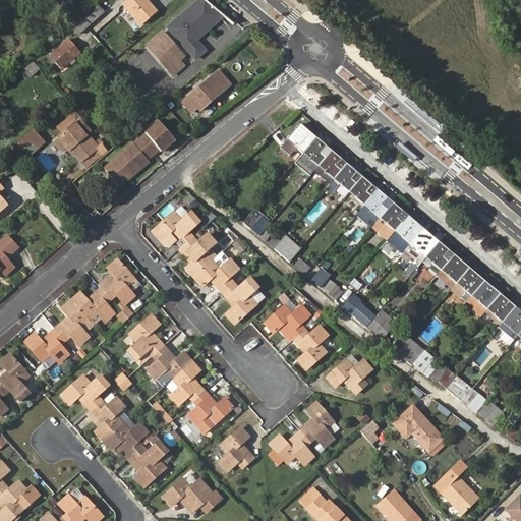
[(127,0),(123,5),(139,23),(155,10),(146,0),(127,0)]
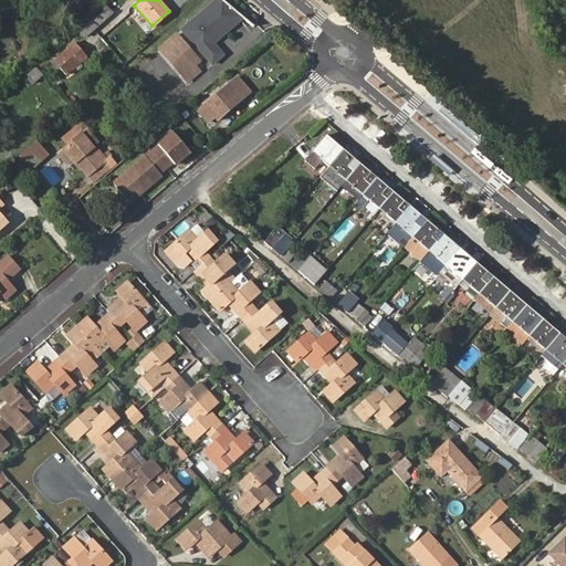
[(215,0),(182,29),(213,62),(223,53),(211,40),(240,14),(222,0),(215,0)]
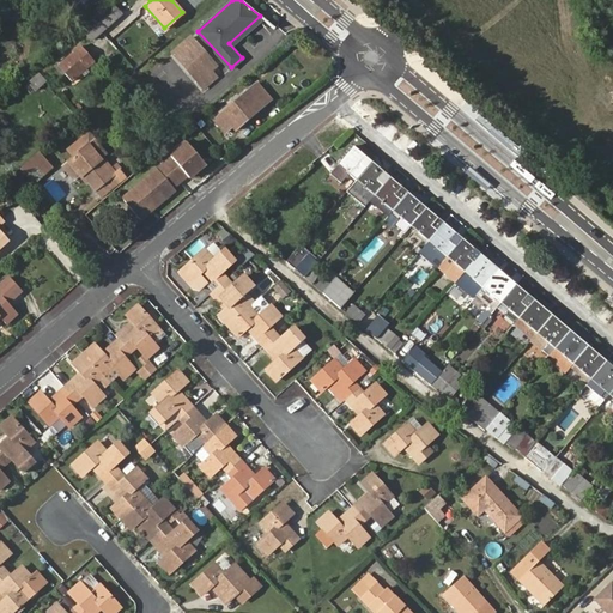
[(122,14),(113,2),(82,30),(91,42),(122,14)]
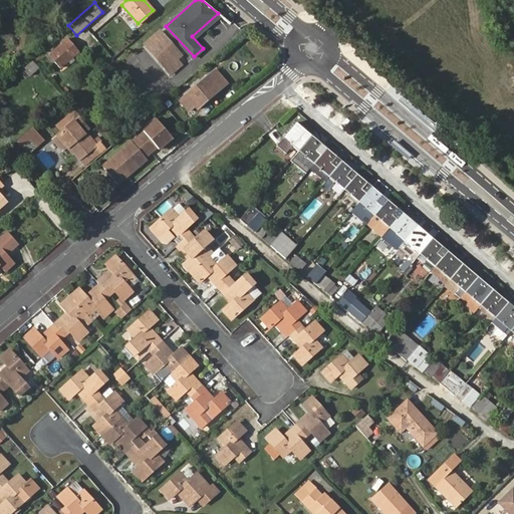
[(178,60),(182,56),(160,30),(145,43),(171,74),(183,64),(178,60)]
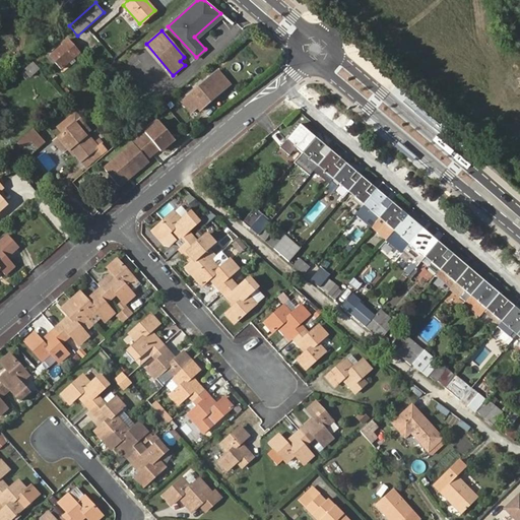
[(50,55),(61,68),(78,52),(68,40),(50,55)]
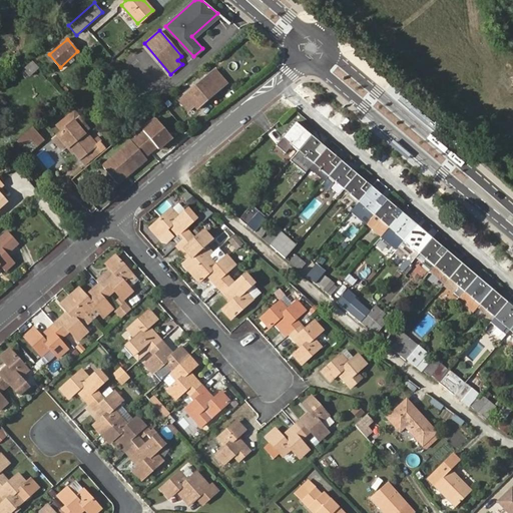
[(28,76),(39,67),(33,60),(22,69),(28,76)]
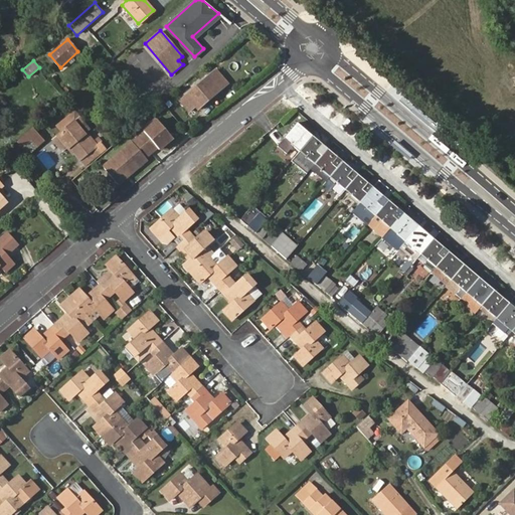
[(227,83),(216,70),(180,101),(189,112),(195,107),(197,110),(227,83)]
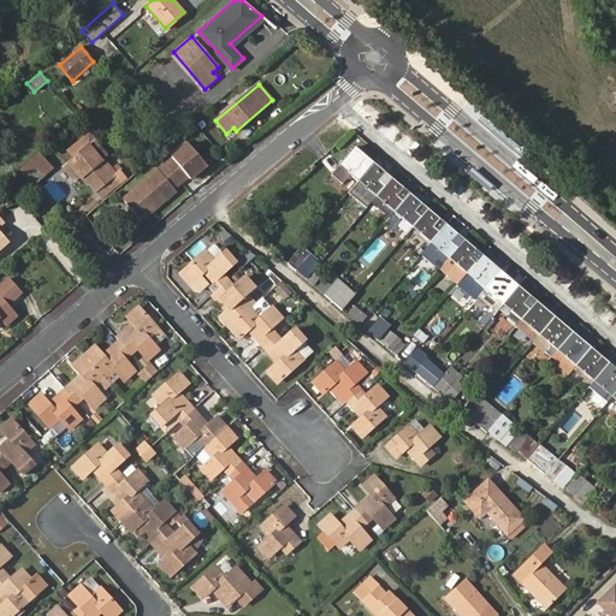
[(77,155),(72,159),(84,172),(83,173),(90,182),(96,190),(113,176),(116,173),(108,166),(102,159),(101,159),(93,150),(90,146),(98,140),(92,131),(77,144),(83,150),(77,155)]
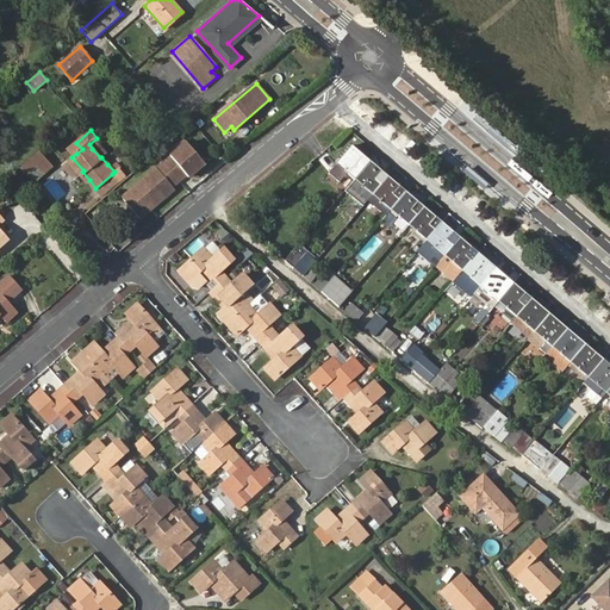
[(179,148),(188,139),(186,137),(176,145),(179,148)]
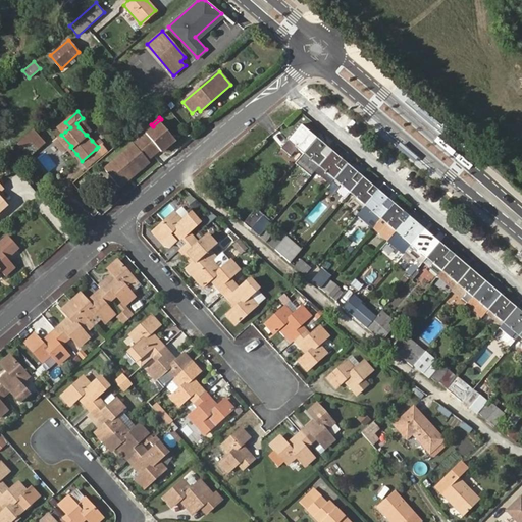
[(86,121),(83,118),(76,123),(79,127),(86,121)]
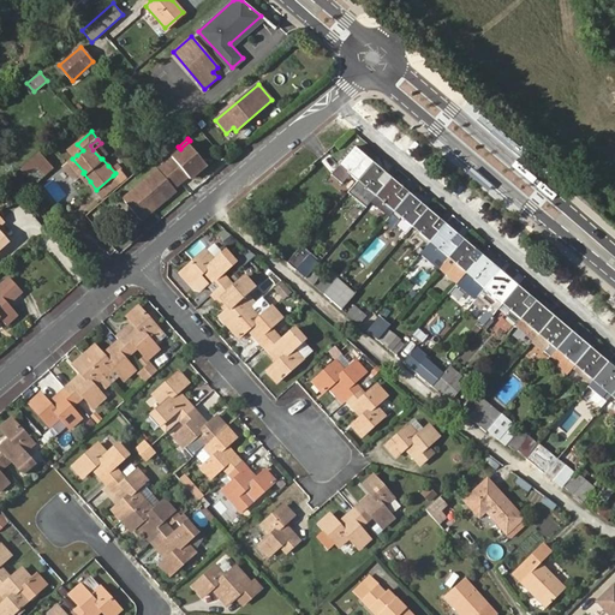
[(208,162),(190,141),(180,149),(167,160),(184,180),(191,174),(192,177),(208,162)]
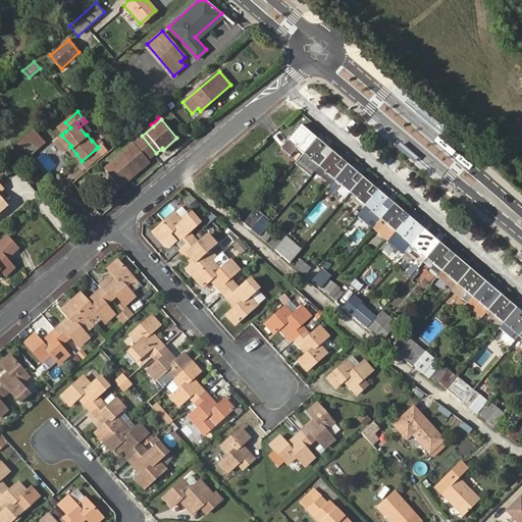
[(60,126),(65,132),(70,127),(65,122),(60,126)]
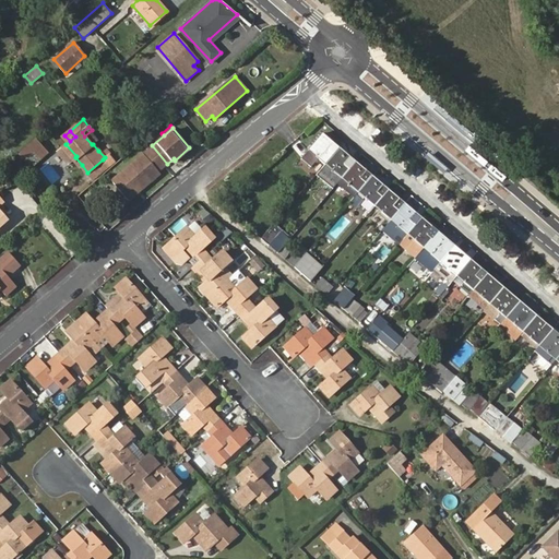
[(325,164),(339,149),(321,134),(308,150),(301,158),(310,166),(318,158),(325,164)]
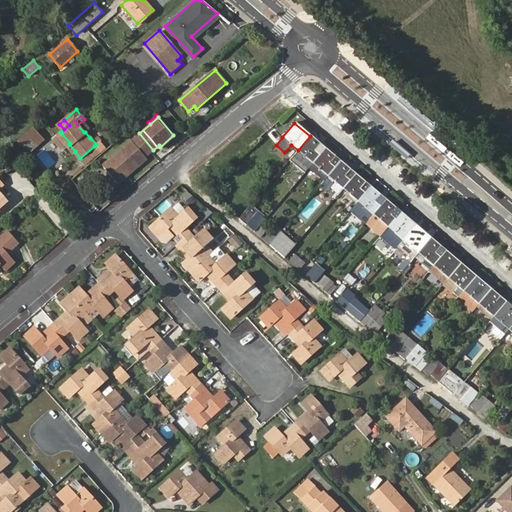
[(19,143),(28,154),(45,139),(33,126),(16,141),(19,143)]
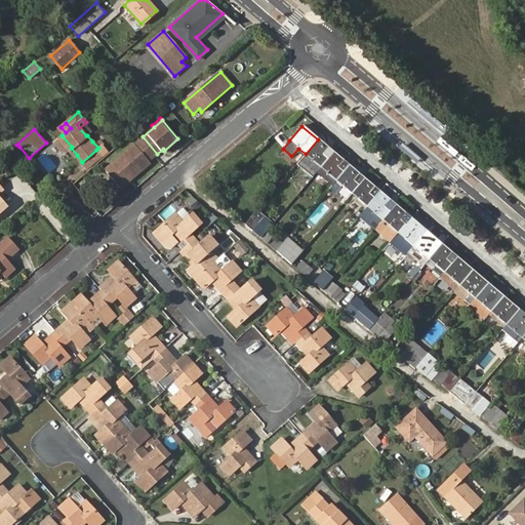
[(72,147),(62,135),(55,142),(66,153),(71,148),(72,147)]
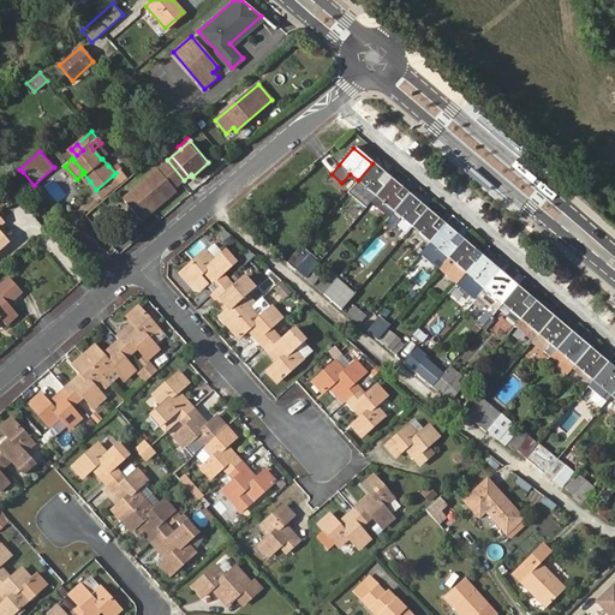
[(161,166),(178,185),(184,180),(167,160),(161,166)]
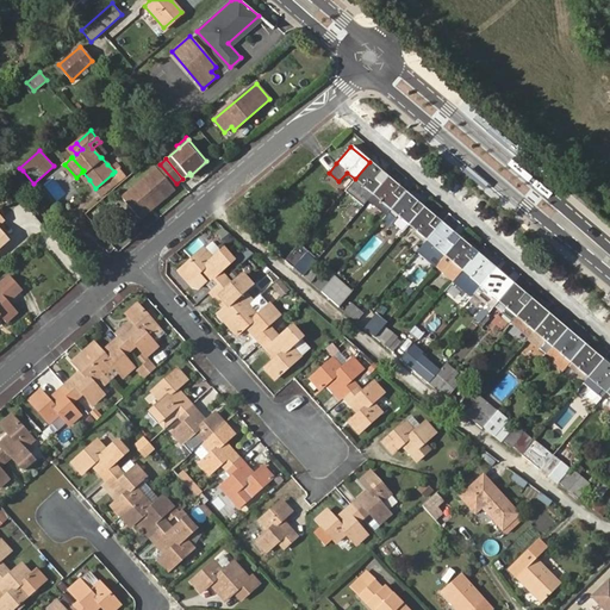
[(387,178),(369,162),(355,179),(372,194),(387,178)]
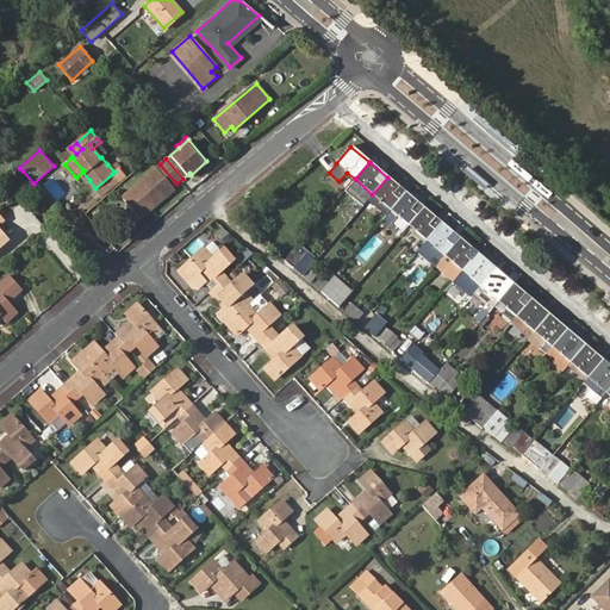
[(176,184),(160,165),(123,195),(141,217),(178,186),(176,184)]
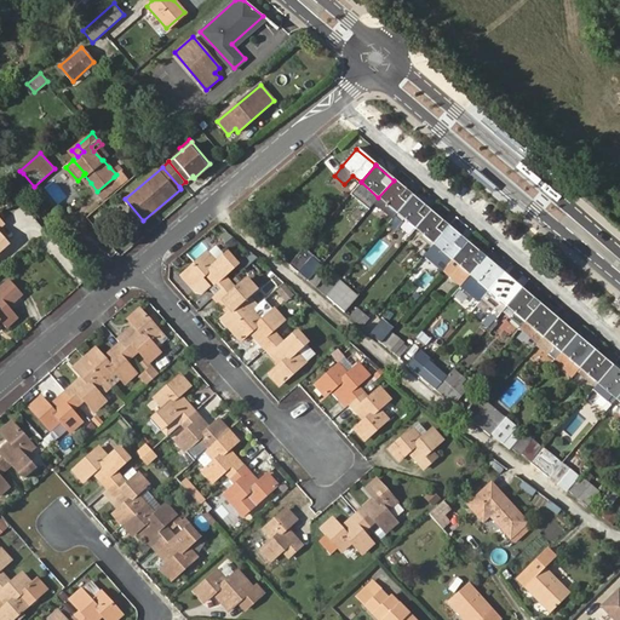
[(122,170),(116,174),(114,177),(120,184),(128,176),(122,170)]
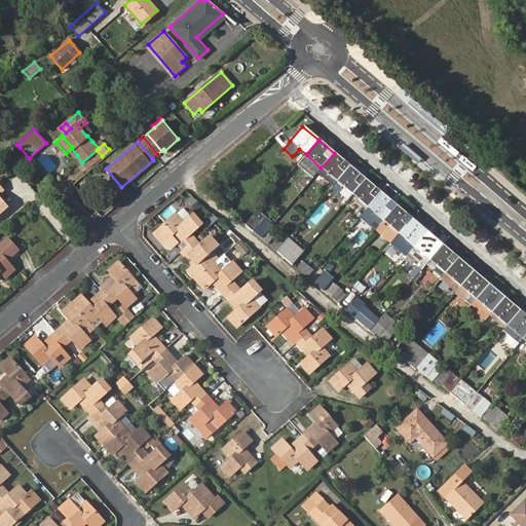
[(20,165),(29,158),(20,147),(10,154),(20,165)]
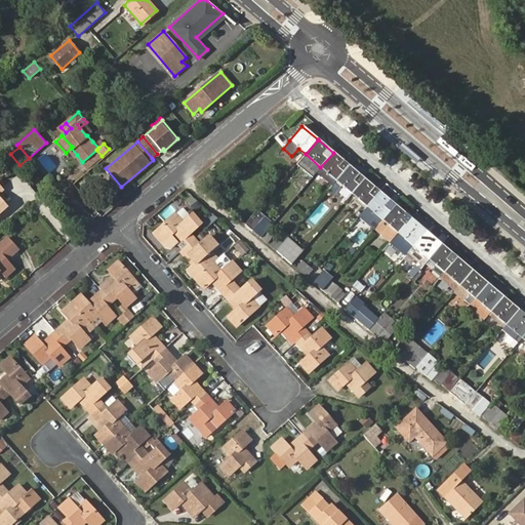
[(102,156),(96,150),(82,162),(87,167),(102,156)]
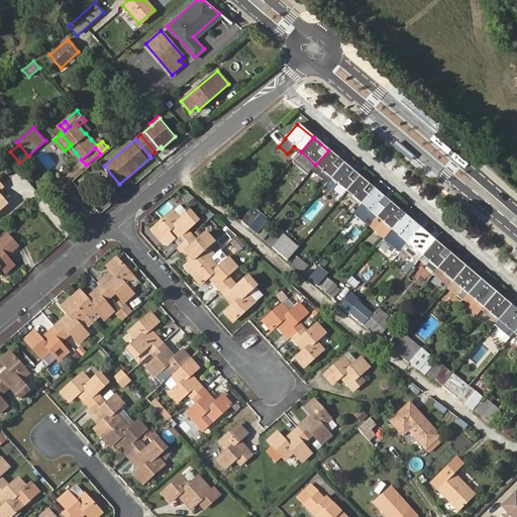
[(342,164),(328,150),(315,165),(330,177),(342,164)]
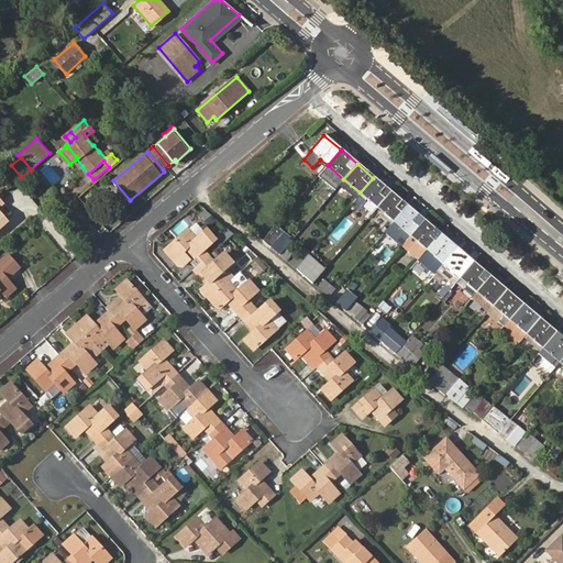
[(381,184),(373,178),(360,192),(377,208),(390,192),(381,184)]
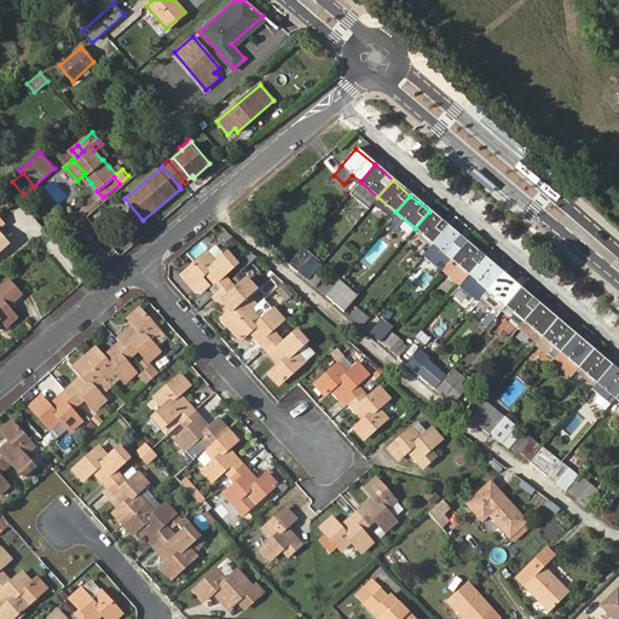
[(246,206),(236,214),(244,223),(254,215),(246,206)]
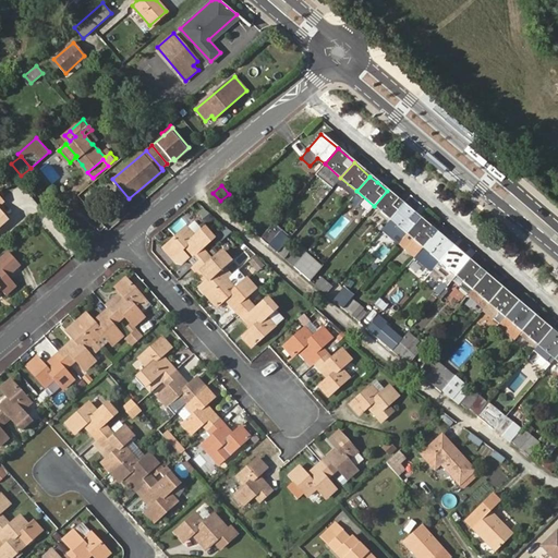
[(403,204),(387,191),(374,206),(390,219),(403,204)]
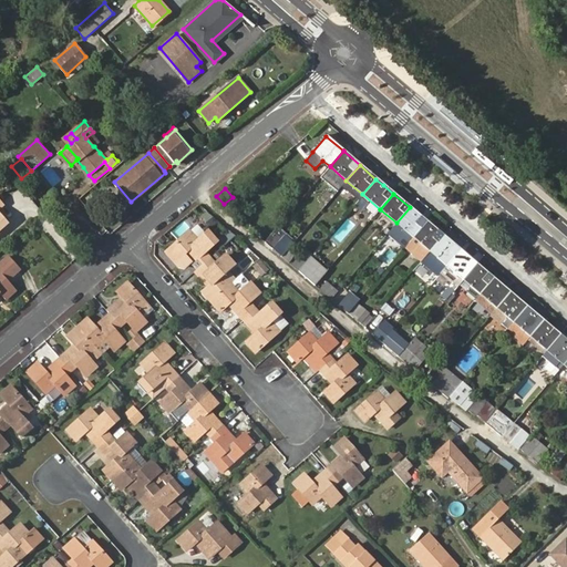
[(426,222),(410,207),(397,223),(413,237),(426,222)]
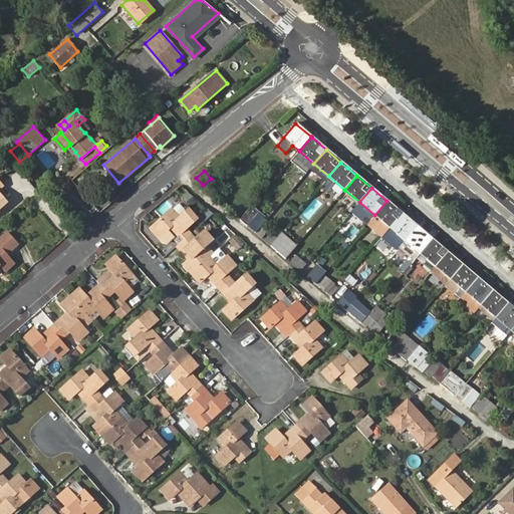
[(402,214),(387,201),(374,215),(390,228),(402,214)]
